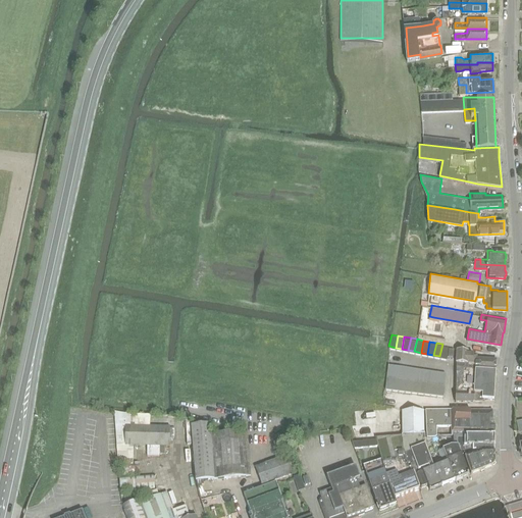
[(447,358),(449,346),(442,344),(439,356),(447,358)]
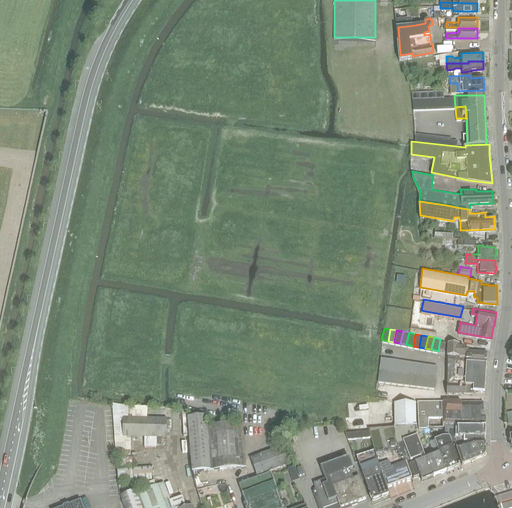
[(448,341),(447,359),(486,361),(487,349),(468,349),(468,345),(459,345),(459,342),(448,341)]
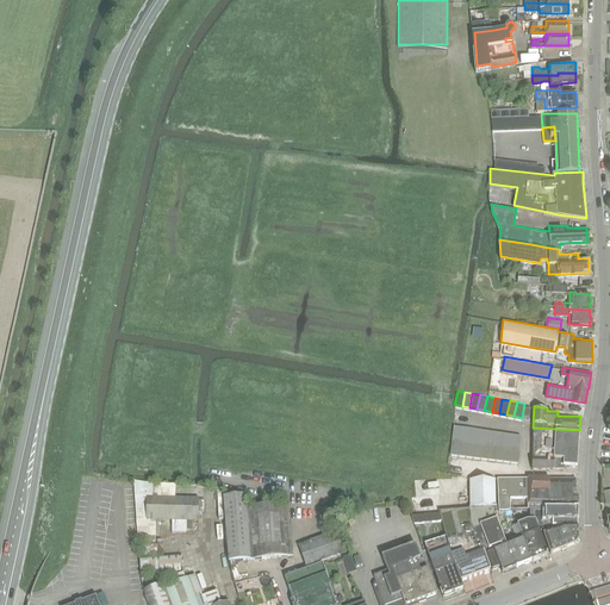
[(579,430),(533,428),(533,454),(533,467),(564,466),(564,463),(577,463),(578,444),(579,430)]
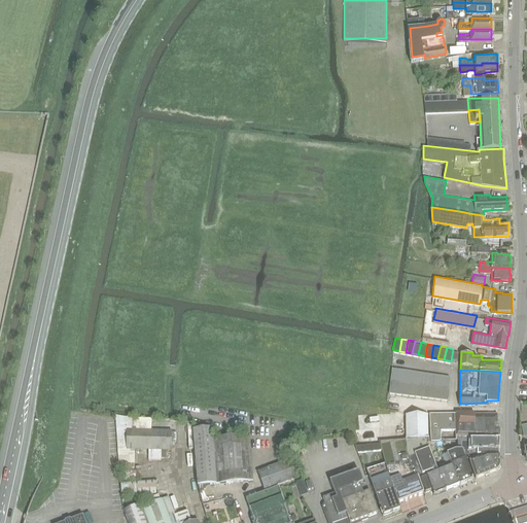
[(428,436),(428,428),(427,411),(408,411),(409,437),(428,436)]
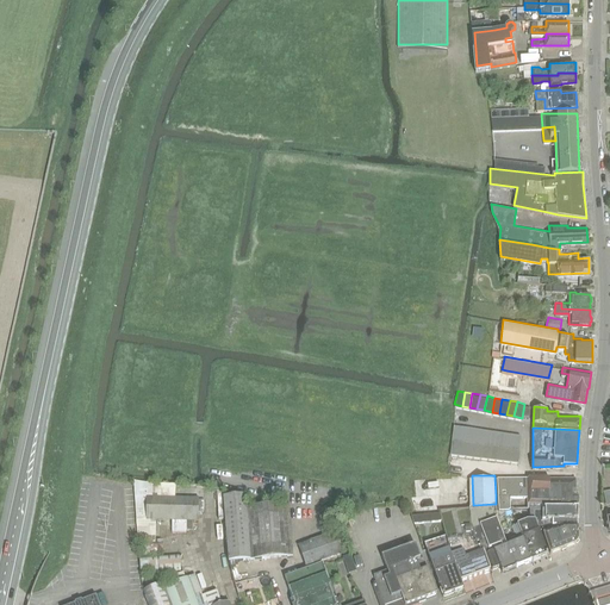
[(528,505),(529,505),(578,505),(578,493),(576,493),(576,476),(549,476),(549,475),(528,476),(497,475),(497,507),(509,507),(509,506),(511,506),(511,494),(528,494),(528,505)]
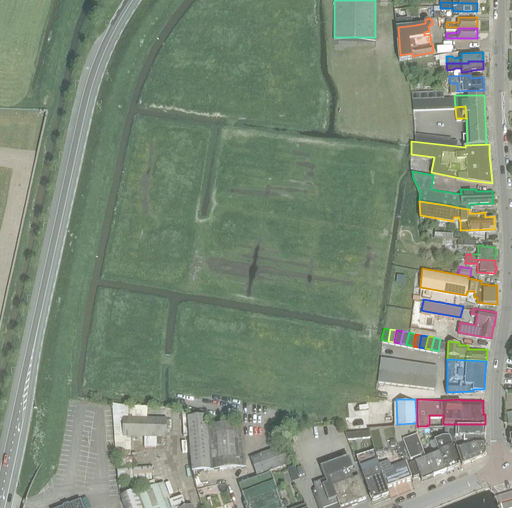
[(146,414),(147,404),(123,404),(112,401),(115,449),(117,448),(117,453),(127,452),(130,452),(130,436),(126,436),(126,435),(122,435),(122,414),(146,414)]
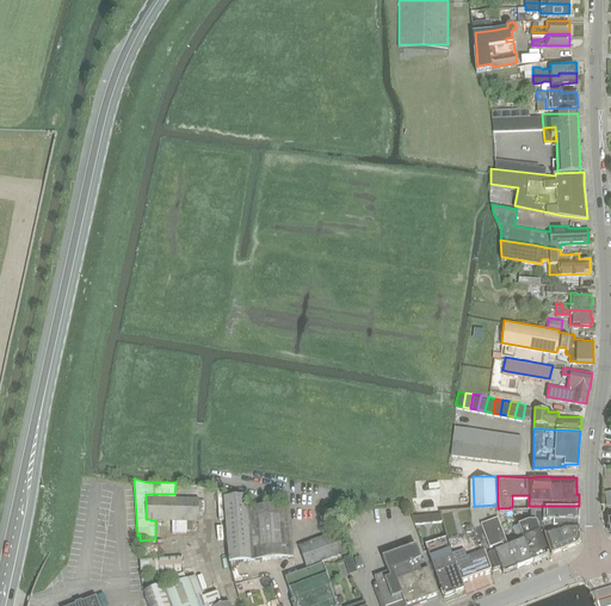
[(251,557),(294,554),(289,501),(247,505),(246,493),(223,495),(228,560),(251,557)]
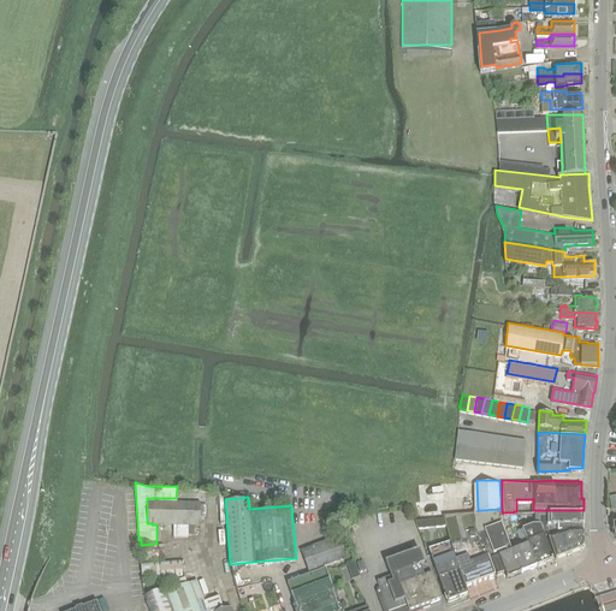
[(188,535),(188,523),(200,523),(201,499),(148,498),(147,522),(173,523),(173,534),(188,535)]
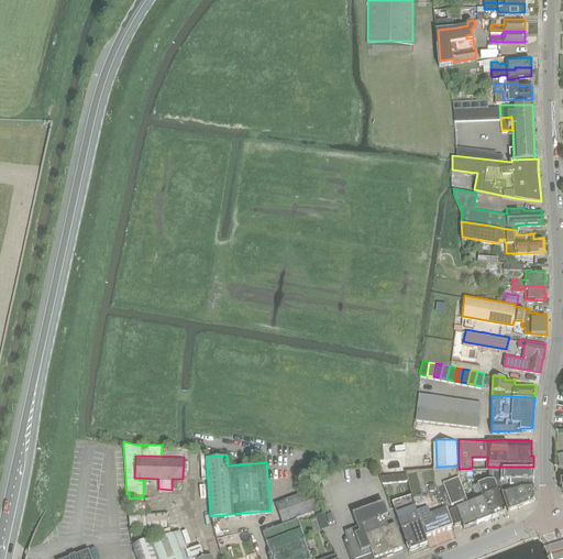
[(434,495),(433,469),(433,467),(405,469),(406,472),(408,479),(414,496),(434,495)]
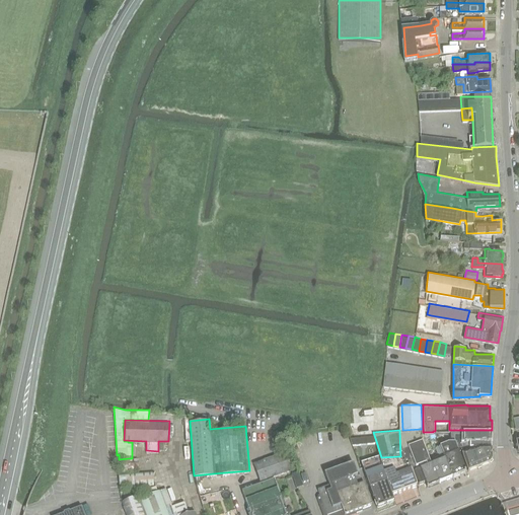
[(411,461),(419,483),(425,481),(427,486),(438,481),(431,462),(425,447),(423,442),(422,430),(399,430),(399,432),(400,456),(402,463),(409,461),(411,461)]
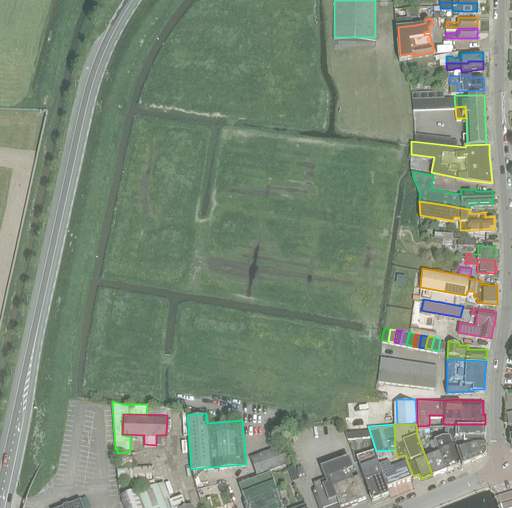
[(485,439),(485,424),(444,424),(444,435),(449,434),(451,439),(463,439),(485,439)]
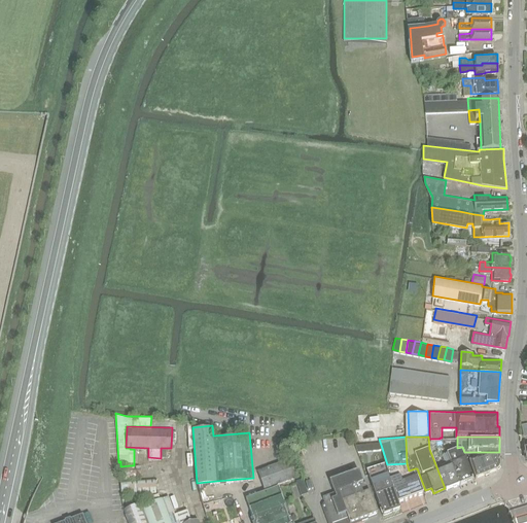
[(455,448),(445,452),(458,483),(473,478),(465,456),(461,448),(455,448)]
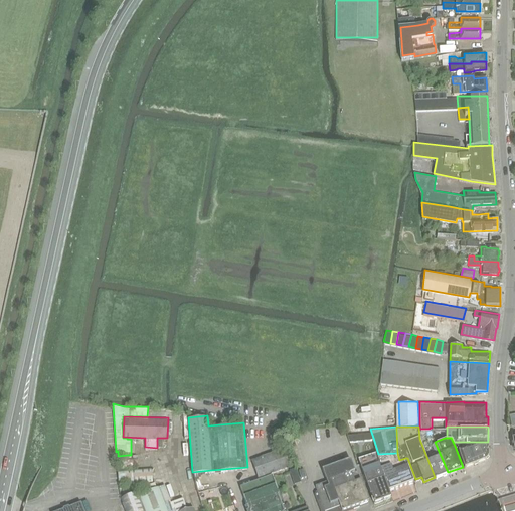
[(448,472),(435,442),(432,443),(437,455),(427,459),(435,477),(448,472)]
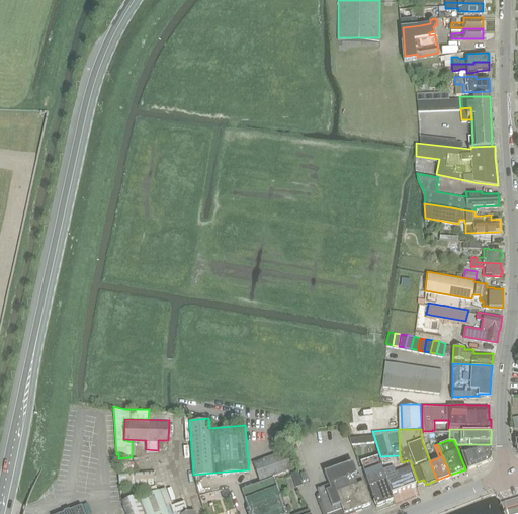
[(491,457),(491,447),(479,446),(461,451),(467,468),(489,460),(491,457)]
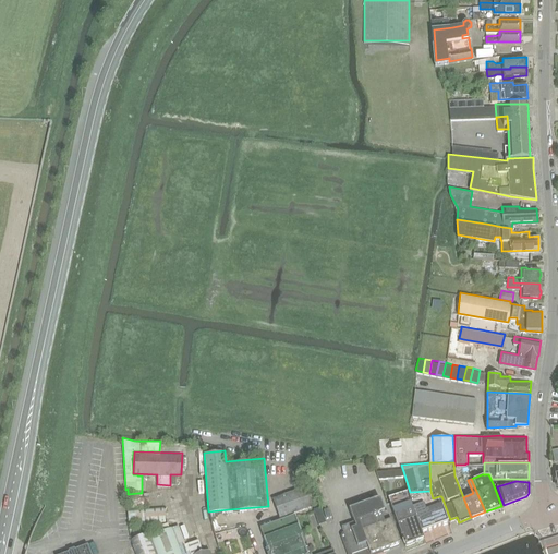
[(279,516),(317,502),(310,482),(273,496),(279,516)]
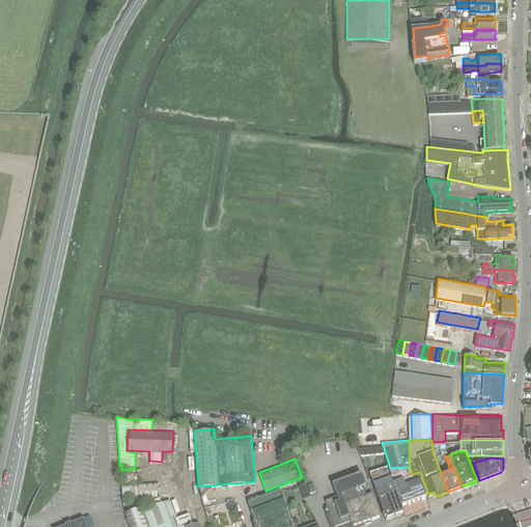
[(122,481),(141,479),(141,469),(121,470),(122,481)]
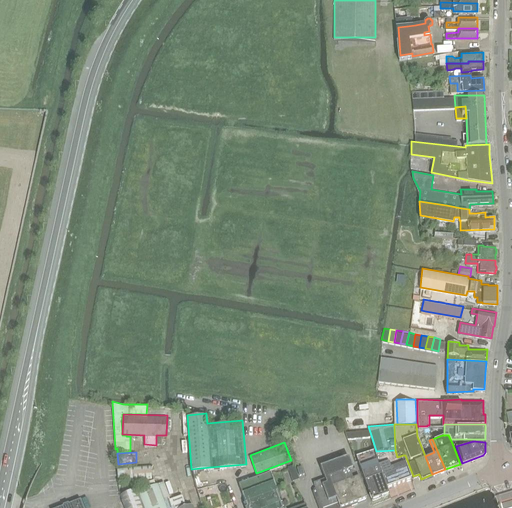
[(355,466),(352,467),(348,455),(320,466),(324,476),(313,481),(318,494),(315,495),(319,507),(341,507),(358,502),(357,499),(366,496),(358,475),(352,477),(352,475),(358,473),(355,466)]
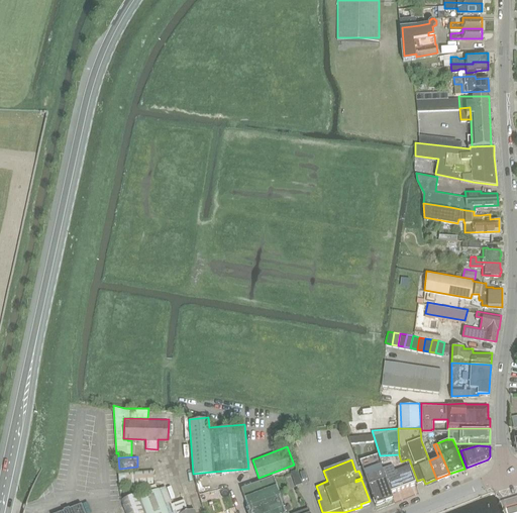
[(383,470),(386,477),(391,491),(415,481),(409,466),(395,471),(393,466),(383,470)]
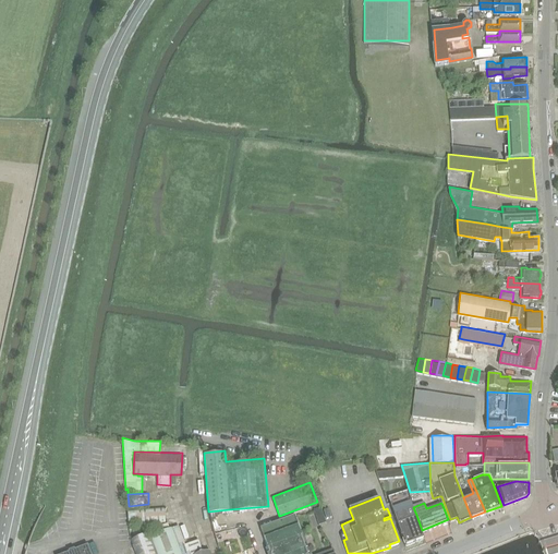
[(129,522),(165,520),(164,504),(128,506),(129,522)]
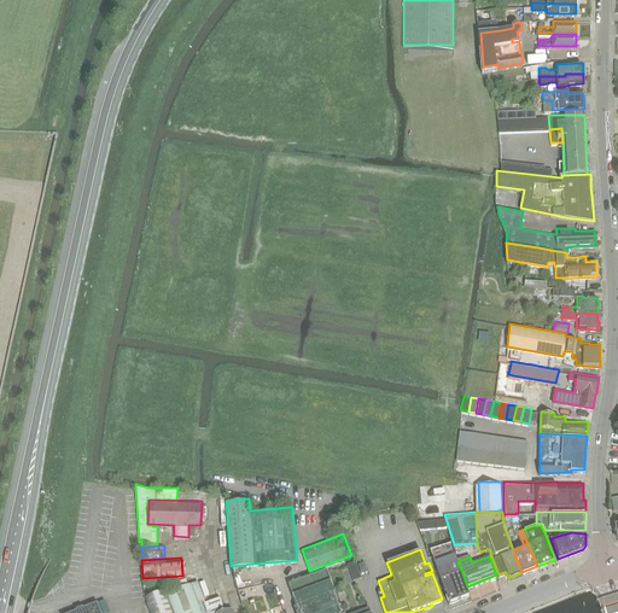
[(361,576),(355,559),(348,561),(353,578),(361,576)]
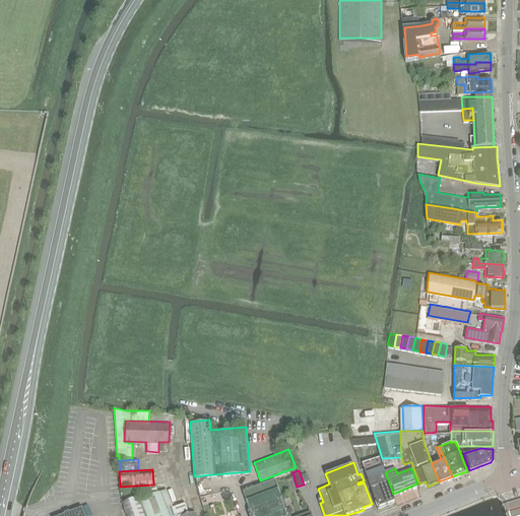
[(395,500),(393,494),(388,479),(385,472),(368,478),(378,506),(395,500)]
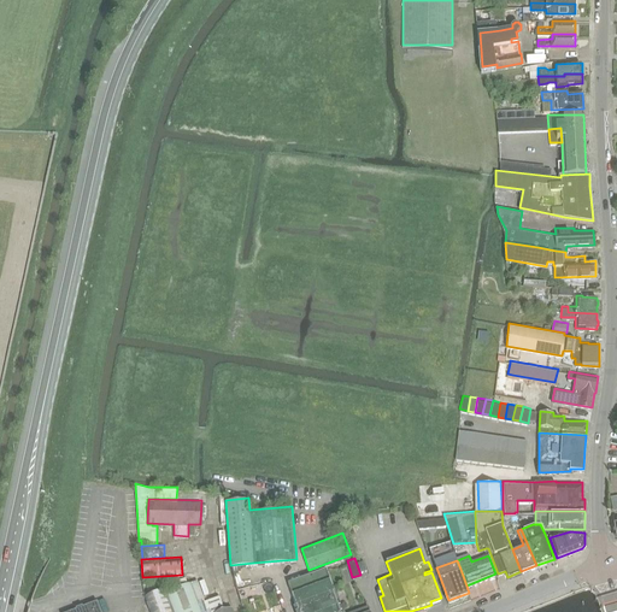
[(297,611),(342,611),(327,566),(287,580),(295,602),(294,604),(297,611)]
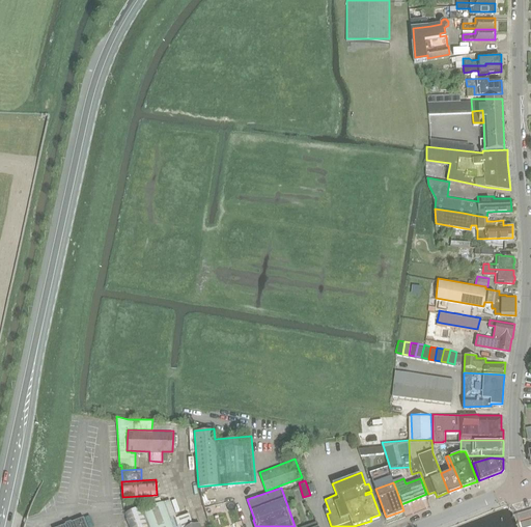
[(169,498),(164,500),(173,526),(178,526),(182,526),(180,522),(177,523),(175,517),(174,514),(175,514),(169,498)]
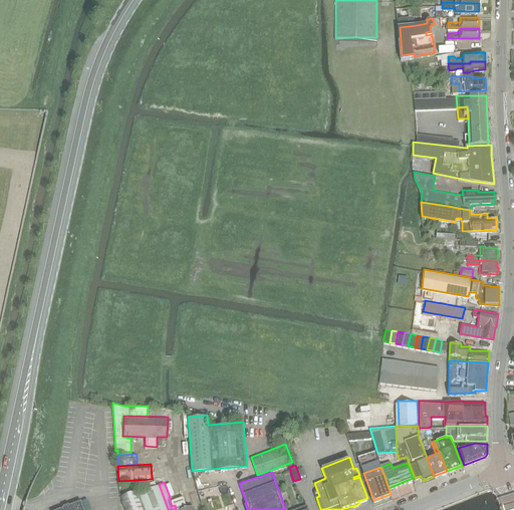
[(125,509),(168,509),(159,484),(140,491),(139,488),(120,494),(125,509)]
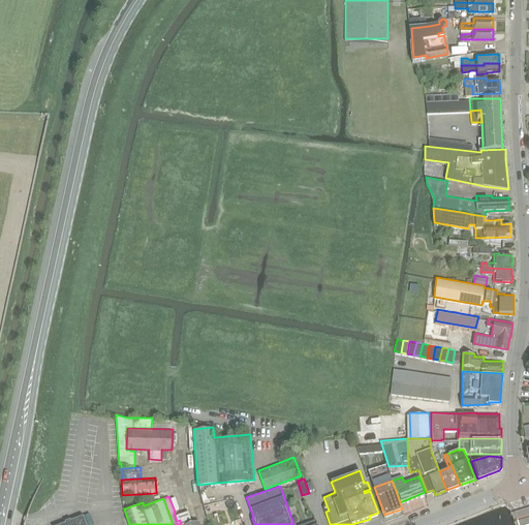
[(180,524),(181,524),(191,522),(188,511),(175,515),(177,521),(180,520),(181,524),(180,524)]
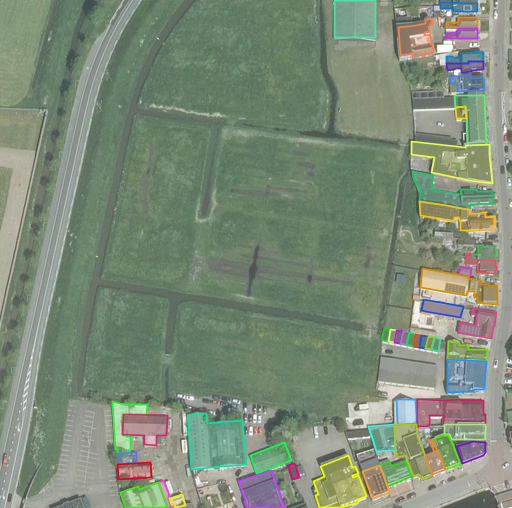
[(63,504),(59,505),(60,507),(84,507),(80,497),(68,501),(68,500),(62,502),(63,504)]
